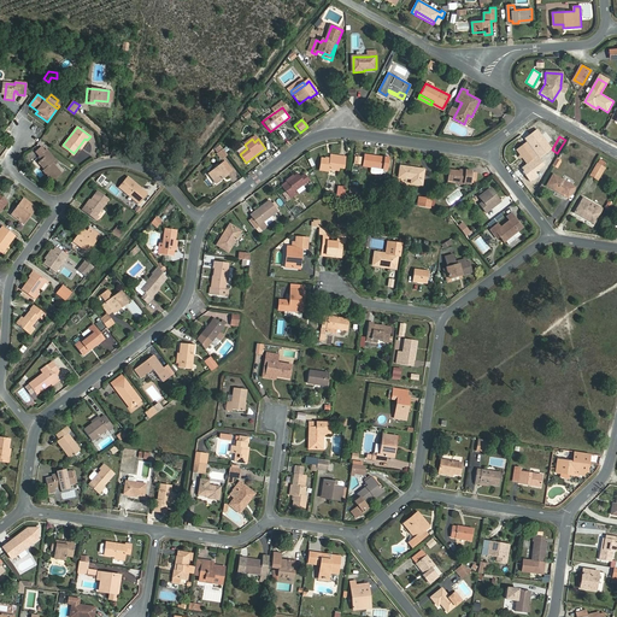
[(539,158),(528,144),(517,152),(528,165),(539,158)]
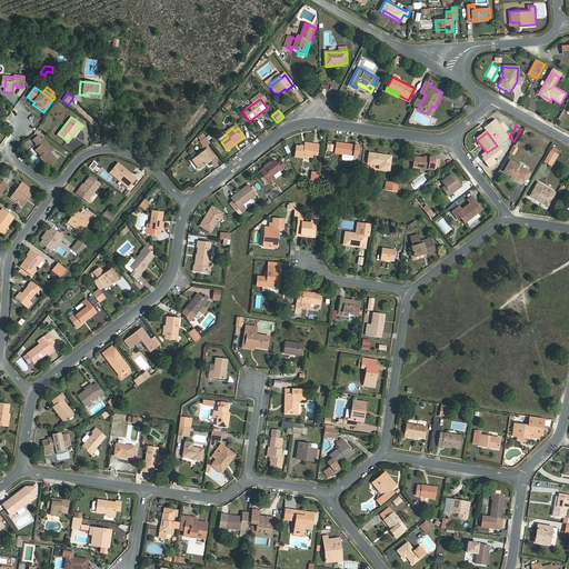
[(202,133),(196,138),(203,148),(209,143),(202,133)]
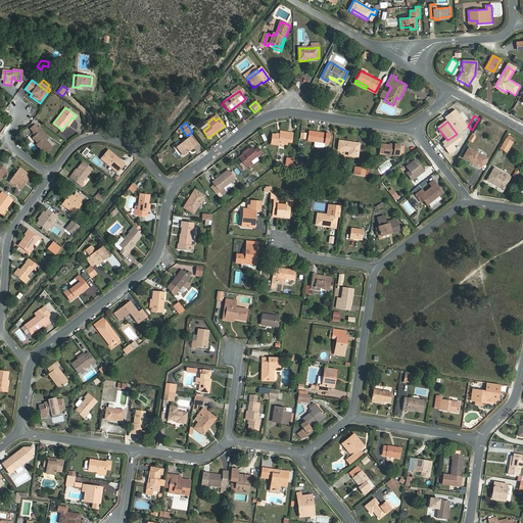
[(40,127),(38,128),(46,137),(47,136),(40,127)]
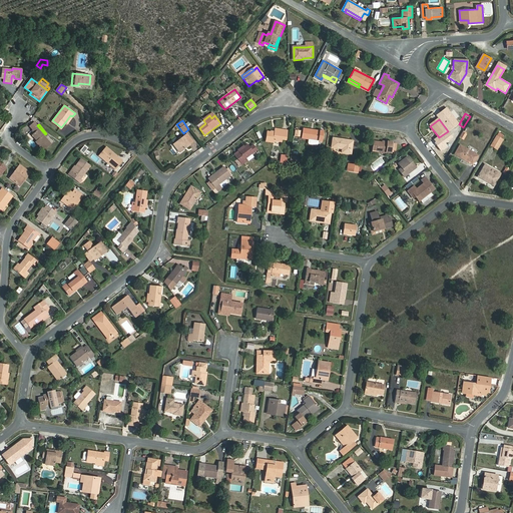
[(35,142),(43,150),(50,144),(45,138),(44,139),(42,136),(45,134),(37,125),(35,127),(32,130),(34,132),(31,135),(36,140),(35,142)]
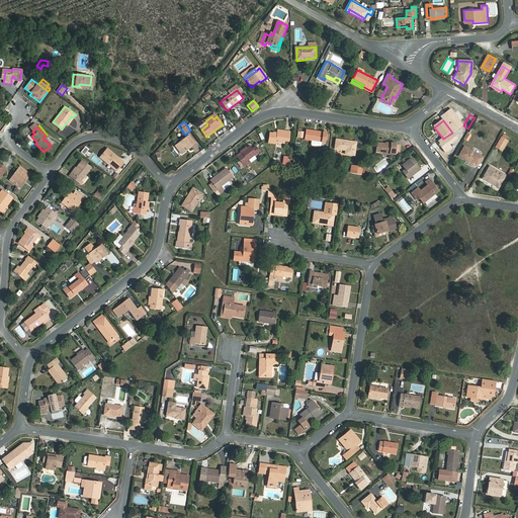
[(328,134),(307,131),(306,141),(313,142),(323,143),(327,143),(328,134)]
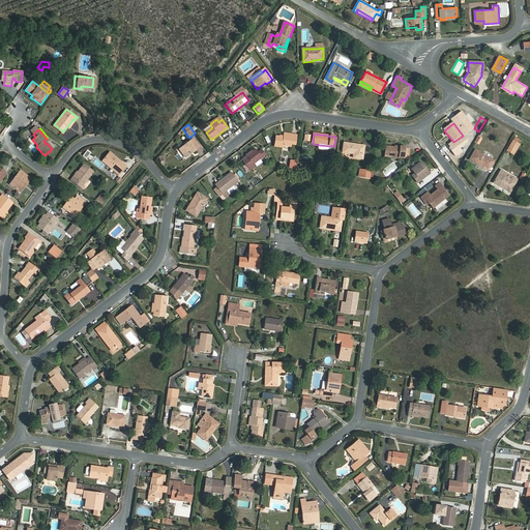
[(292,138),(284,137),(275,136),(274,146),(282,147),(283,145),(290,146),(291,143),(295,143),(295,135),(292,135),(292,138)]
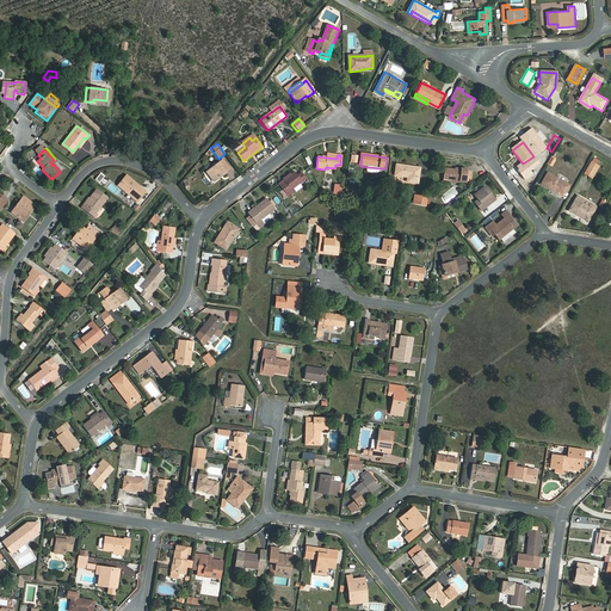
[(214,183),(221,178),(220,177),(224,173),(229,170),(223,161),(207,173),(214,183)]
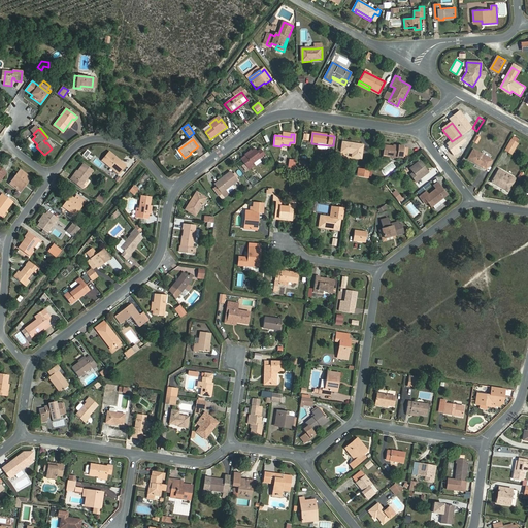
[(512,140),(510,139),(504,151),(512,155),(518,143),(512,140)]
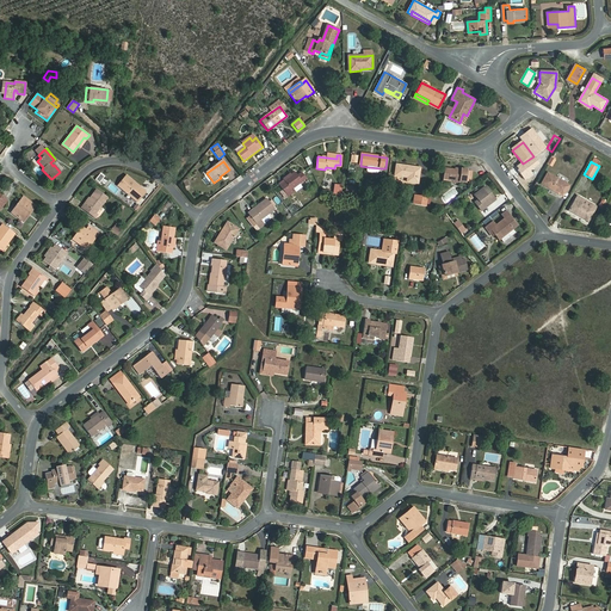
[(421,168),(397,165),(395,176),(408,178),(408,183),(419,184),(421,168)]
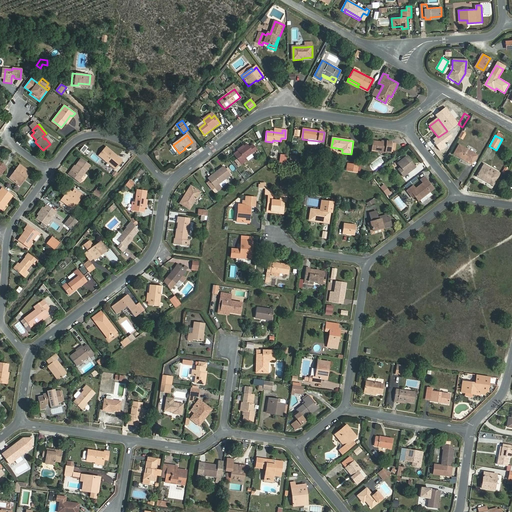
[(392,153),(393,144),(393,143),(387,142),(387,143),(373,141),(372,151),(386,154),(386,152),(392,153)]
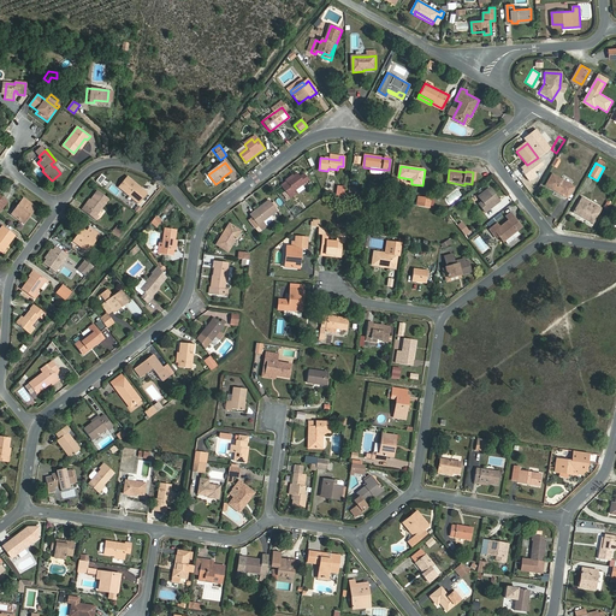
[(297,175),(292,177),(286,183),(280,187),(289,199),(295,194),(294,193),(309,181),(306,175),(301,178),(297,175)]
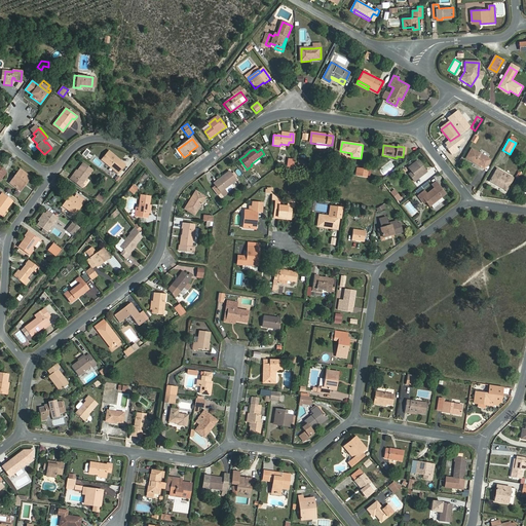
[(492,161),(473,150),(468,160),(487,171),(492,161)]
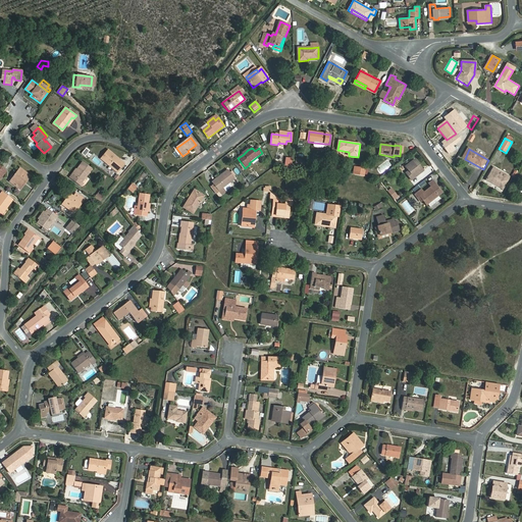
[(101,159),(107,164),(108,163),(115,169),(114,170),(117,173),(124,164),(108,150),(101,159)]
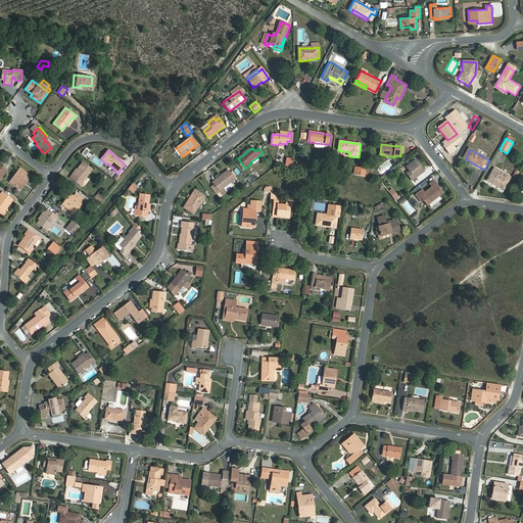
[(412,181),(423,173),(419,167),(421,165),(416,159),(406,167),(410,172),(407,175),(412,181)]
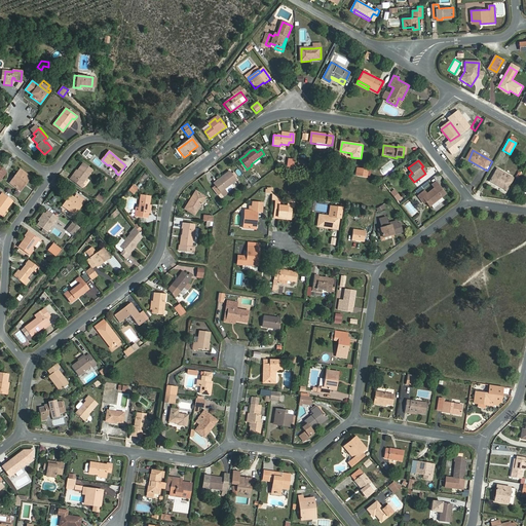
[(308,162),(300,161),(299,168),(309,171),(310,167),(307,166),(308,162)]
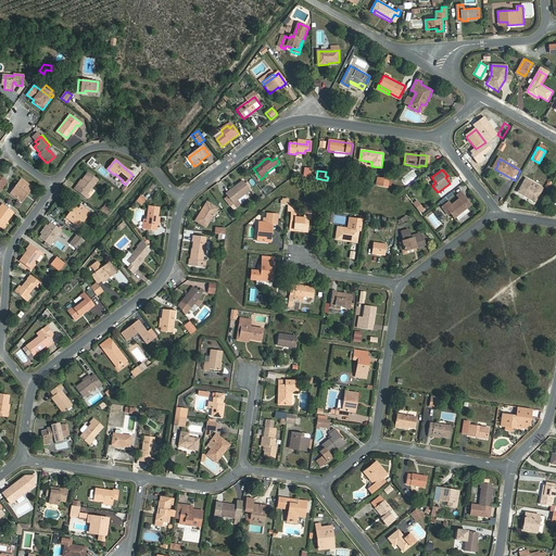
[(406,186),(418,177),(413,171),(401,178),(406,186)]
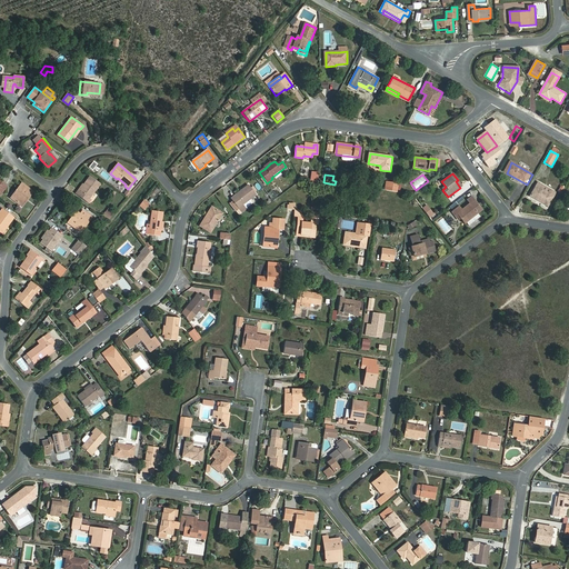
[(77,196),(90,177),(88,176),(75,193),(77,196)]
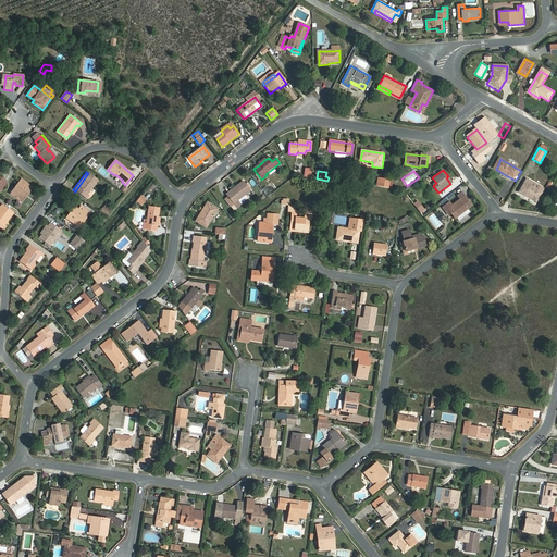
[(98,181),(88,173),(75,192),(86,199),(88,196),(87,195),(98,181)]
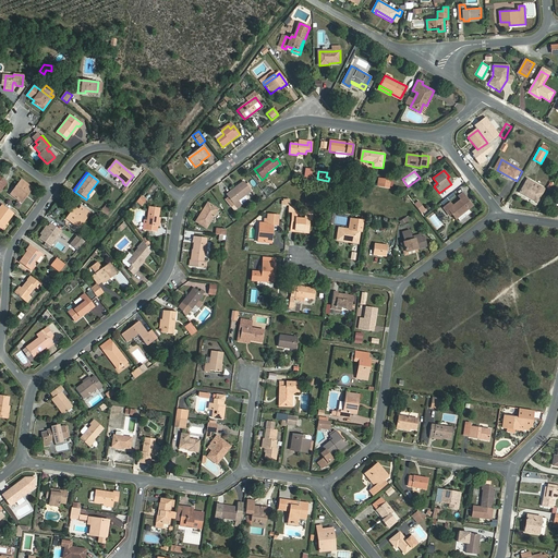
[(10,194),(19,199),(24,193),(26,194),(32,186),(21,179),(10,194)]
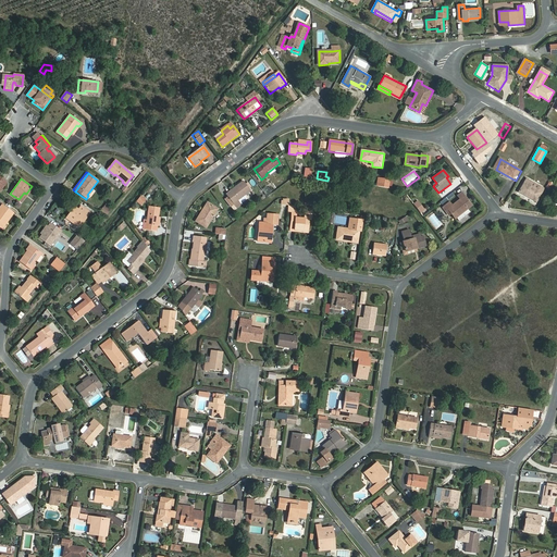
[(536,203),(543,194),(532,186),(534,183),(528,178),(519,193),(536,203)]
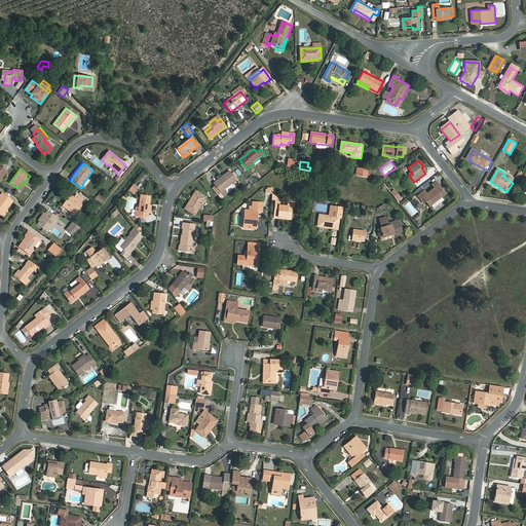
[(360,170),(359,177),(369,178),(370,171),(360,170)]
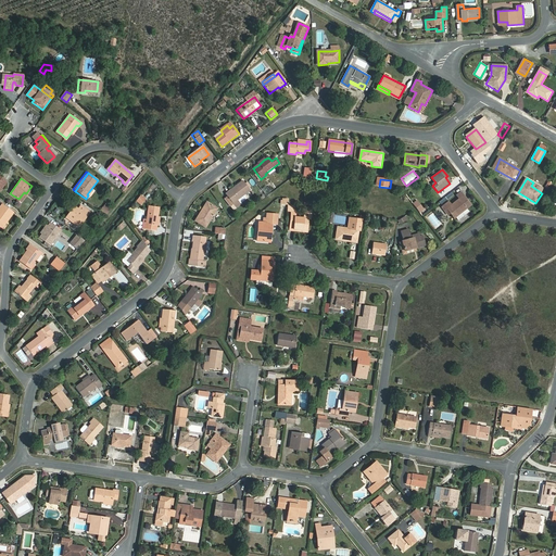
[(243,181),(230,191),(231,193),(227,197),(236,207),(240,203),(237,200),(244,194),(250,190),(248,188),(244,184),(243,181)]
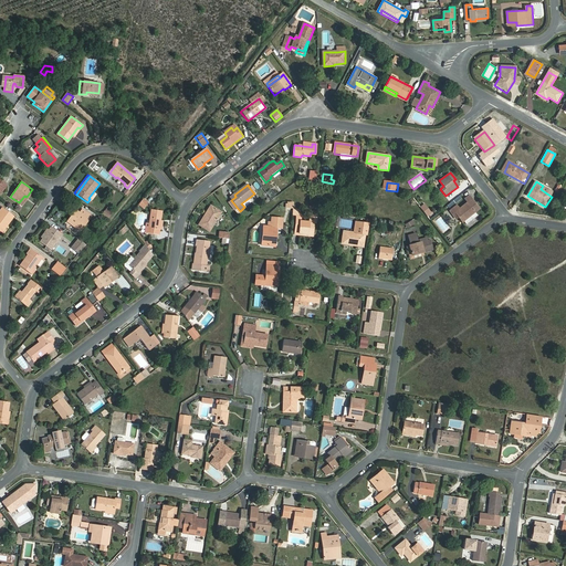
[(541,189),(552,197),(554,191),(543,186),(541,189)]
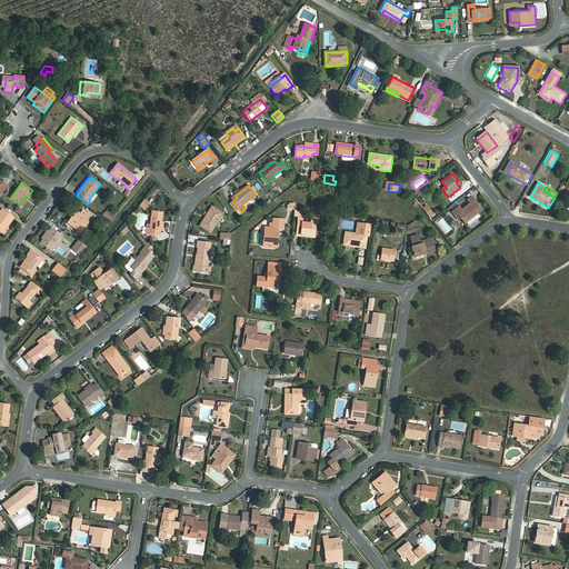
[(117,193),(113,199),(120,203),(123,197),(117,193)]
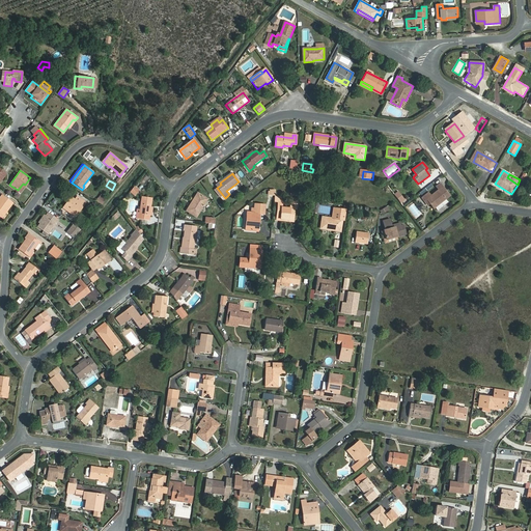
[(431,197),(429,194),(422,199),(425,202),(427,201),(430,205),(430,206),(432,205),(436,210),(446,201),(451,197),(442,185),(437,188),(440,191),(431,197)]
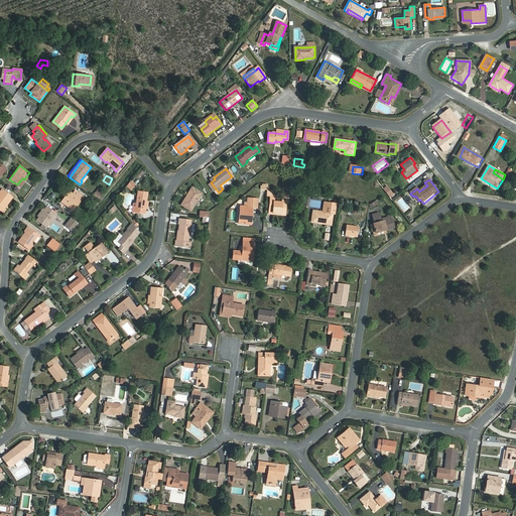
[(130,180),(125,186),(130,190),(135,184),(130,180)]
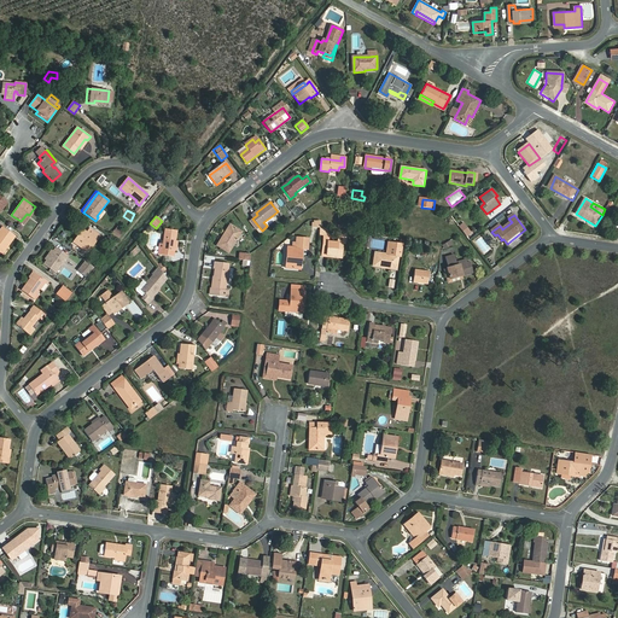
[(116,239),(123,232),(116,226),(110,234),(116,239)]
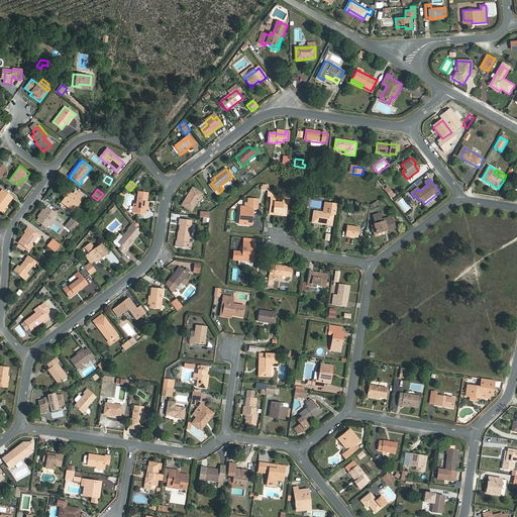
[(202,195),(192,189),(182,206),(191,212),(202,195)]
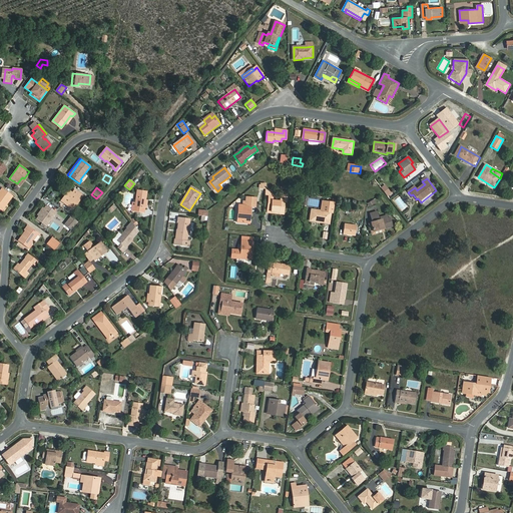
[(0,209),(11,196),(2,189),(0,191),(0,209)]
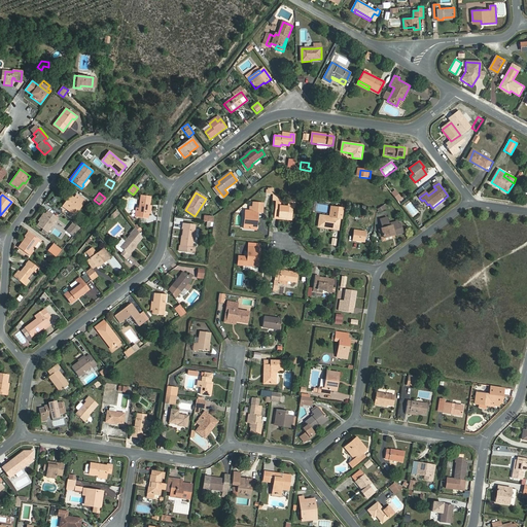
[(70,197),(63,207),(74,215),(84,202),(76,196),(74,199),(70,197)]
